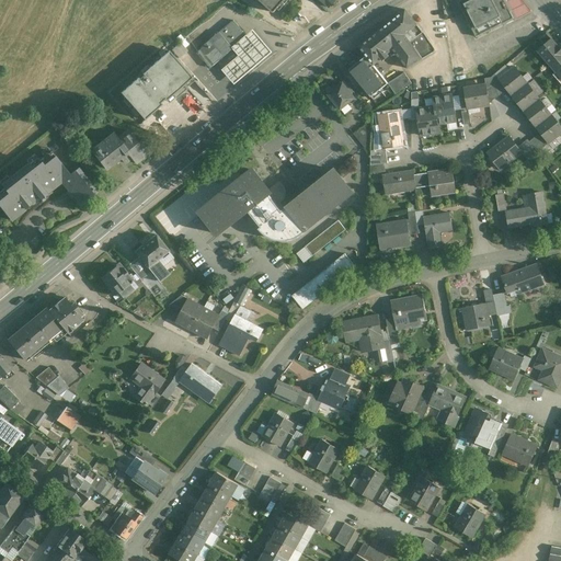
[(284,0),(258,0),(273,13),(284,0)]
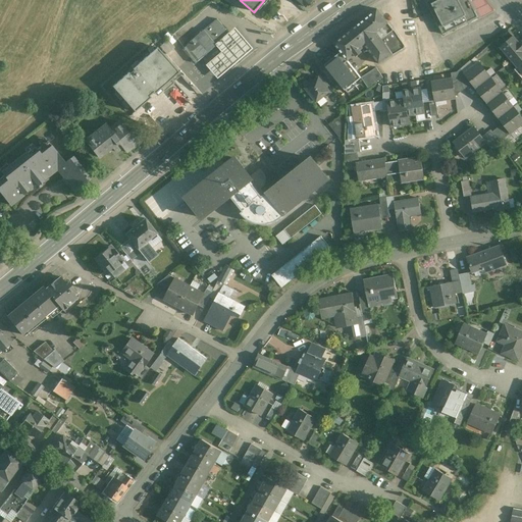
[(469,0),(437,0),(432,3),(441,22),(438,24),(444,35),(477,17),(469,0)]
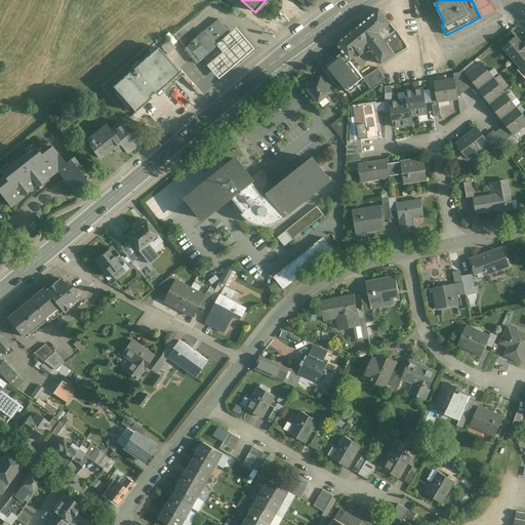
[(379,9),(354,30),(369,49),(381,65),(407,49),(408,48),(396,30),(379,9)]
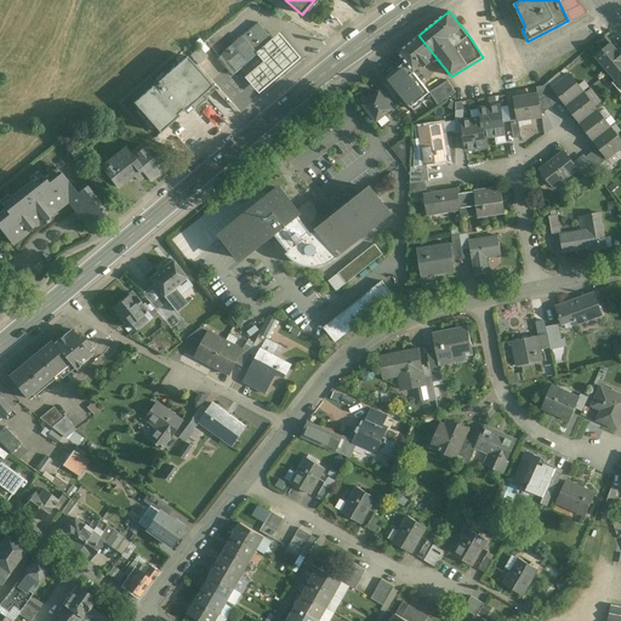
[(274,41),(258,22),(258,23),(244,36),(258,55),(274,41)]
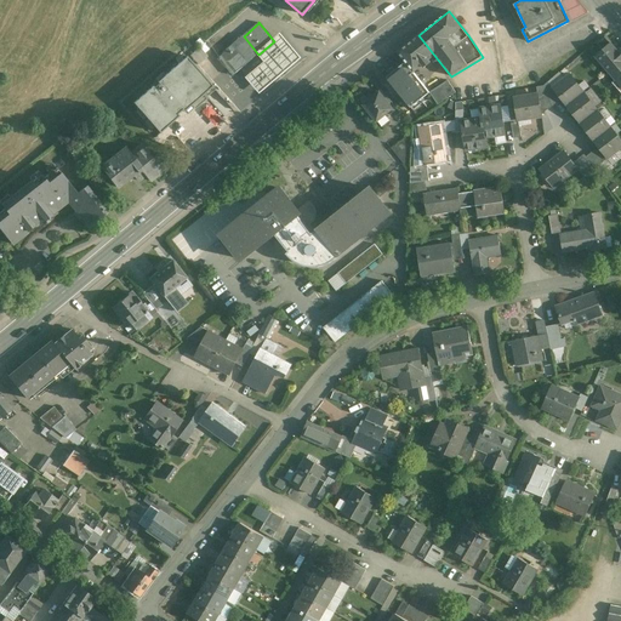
[(283,34),(274,41),(258,55),(265,63),(246,78),(260,93),(301,58),(283,34)]
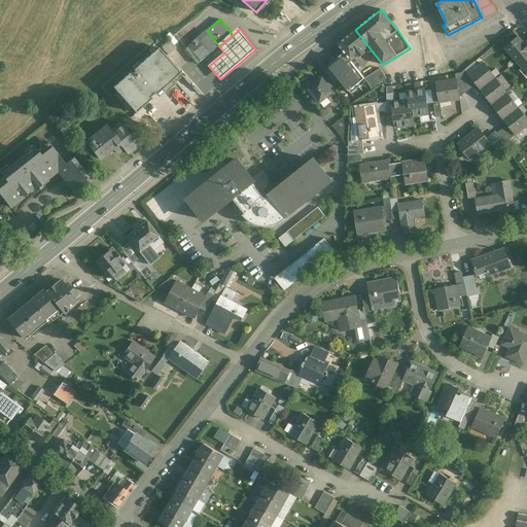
[(355,30),(337,44),(344,53),(351,62),(358,56),(360,58),(371,49),(355,30)]
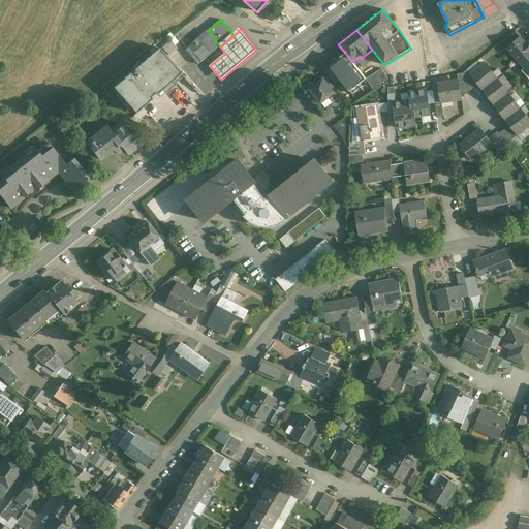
[(528,53),(528,47),(515,30),(498,44),(506,54),(509,52),(519,62),(528,53)]
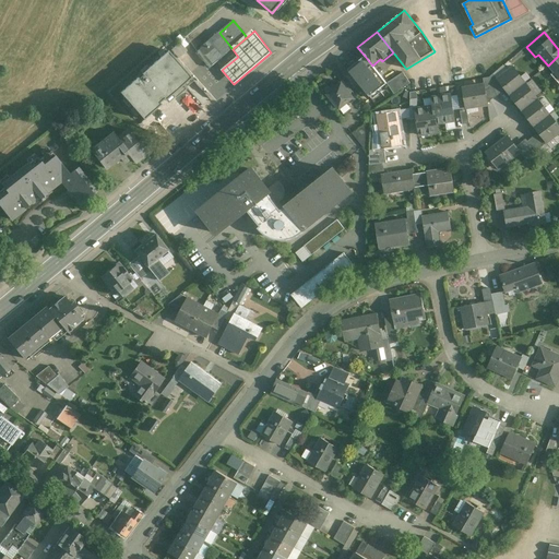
[(233,49),(219,33),(205,45),(219,61),(233,49)]
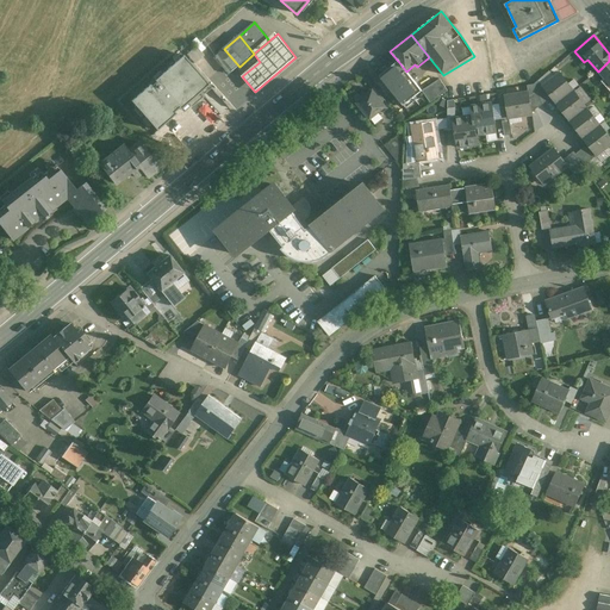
[(204,56),(195,47),(187,55),(194,63),(204,56)]
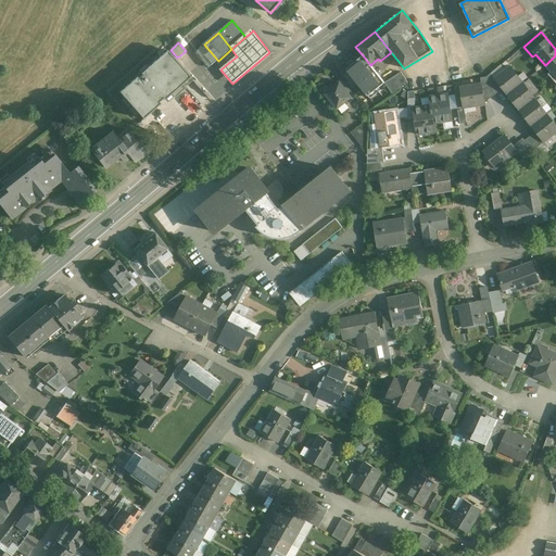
[(204,45),(196,52),(196,51),(194,52),(209,68),(218,61),(204,45)]
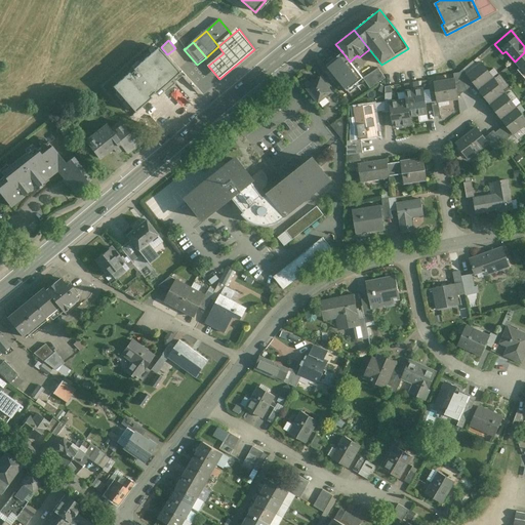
[(158,48),(113,87),(134,112),(179,73),(158,48)]
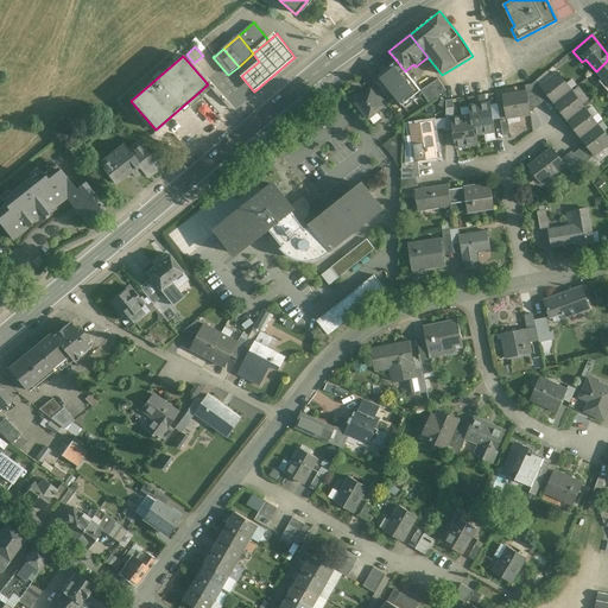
[(405,71),(397,61),(378,76),(401,106),(420,90),(405,71)]
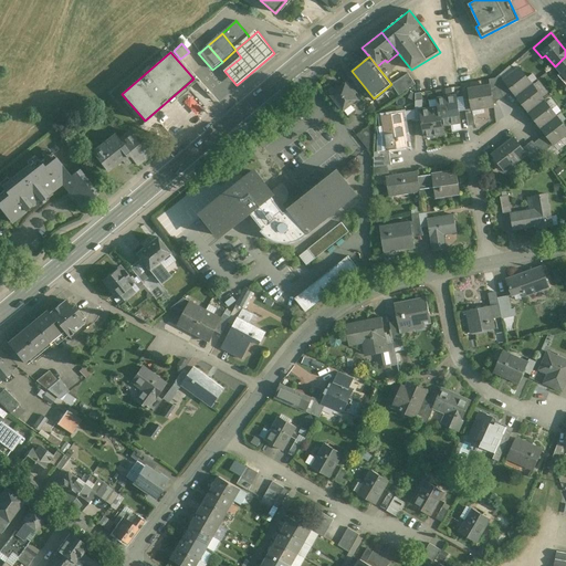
[(565,56),(555,66),(561,73),(561,74),(565,69),(565,56)]
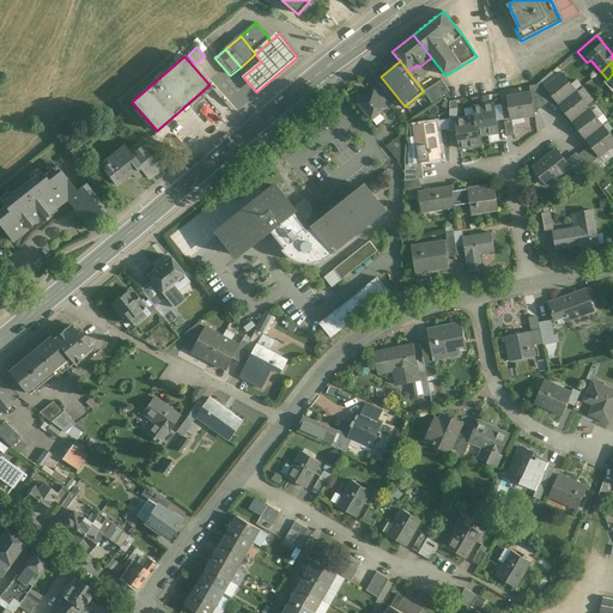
[(576,91),(563,74),(546,86),(554,98),(559,104),(576,91)]
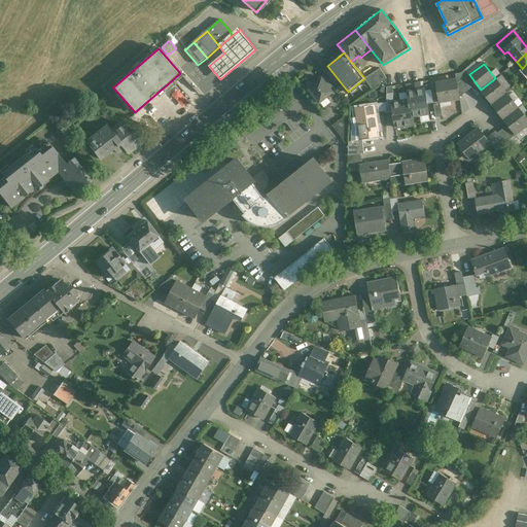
[(380,68),(364,78),(372,89),(387,78),(380,68)]
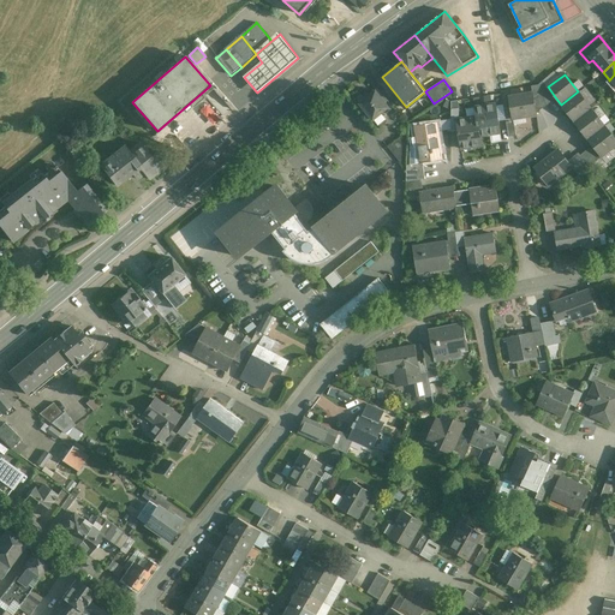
[(556,99),(548,87),(542,91),(548,105),(556,99)]
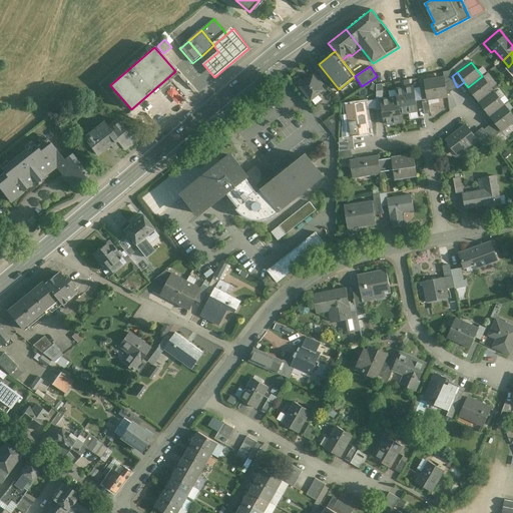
[(325,89),(314,76),(313,77),(312,76),(311,76),(309,77),(308,77),(308,79),(307,80),(308,82),(302,87),(312,100),(325,89)]
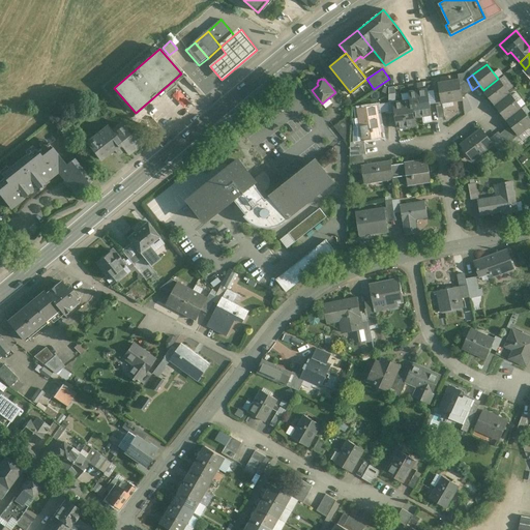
[(467,79),(460,85),(462,98),(472,90),(467,79)]
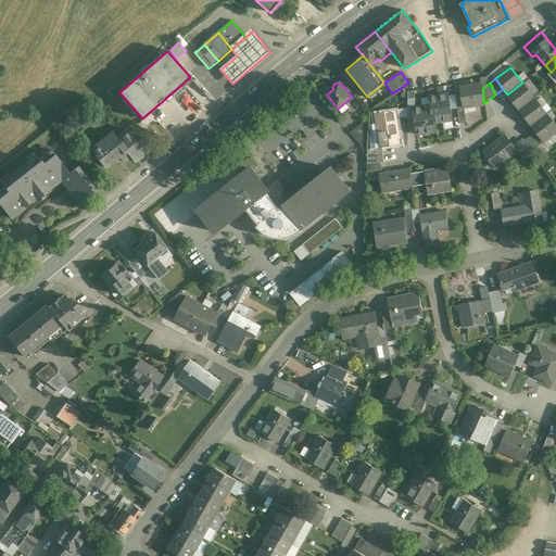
[(522,83),(507,95),(519,111),(534,99),(522,83)]
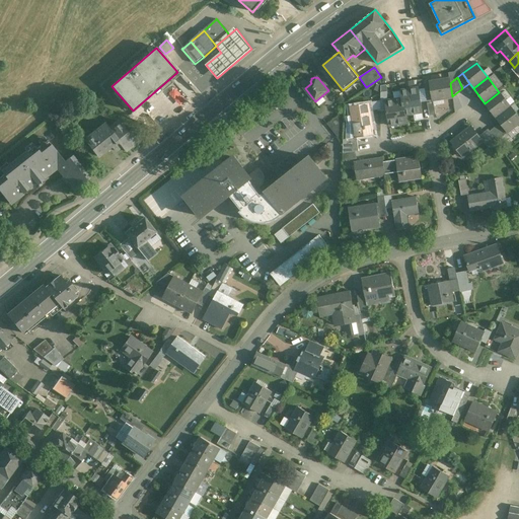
[(449,79),(430,82),(433,100),(452,97),(452,96),(450,83),(449,79)]
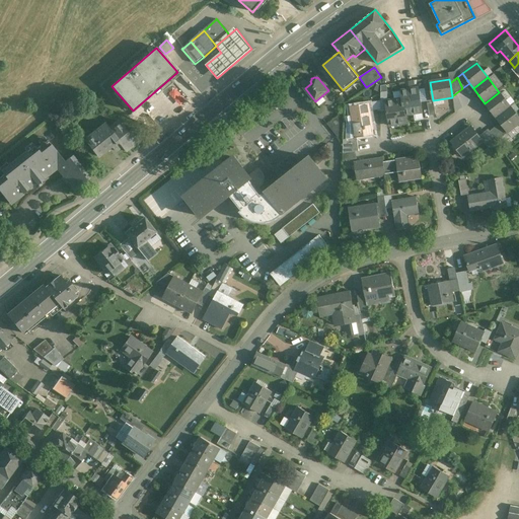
[(419,88),(400,91),(402,99),(404,115),(405,115),(422,113),(419,88)]
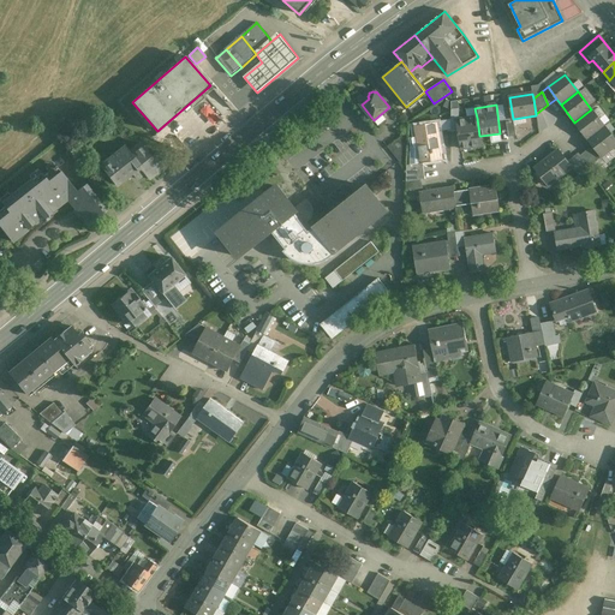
[(605,126),(591,109),(574,123),(589,139),(605,126)]
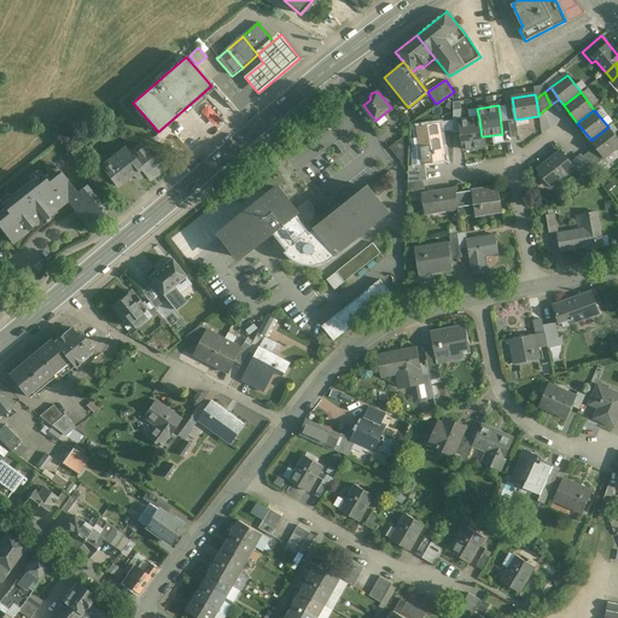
[(461,121),(460,121),(460,132),(464,150),(484,146),(483,136),(482,136),(479,118),(461,121)]
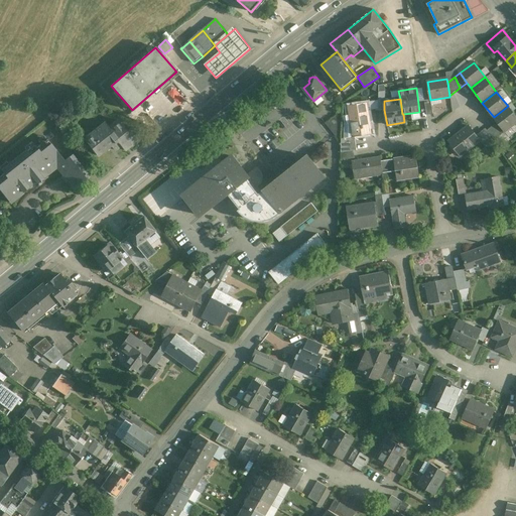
[(430,102),(424,103),(426,115),(433,114),(430,102)]
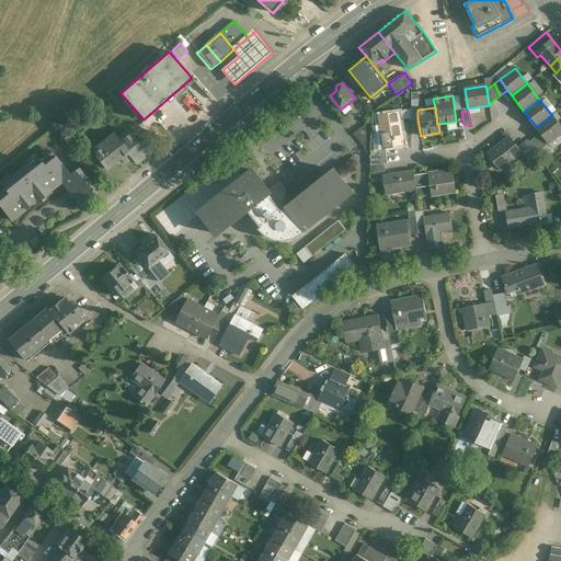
[(396,112),(378,115),(384,148),(403,146),(401,130),(399,132),(396,112)]
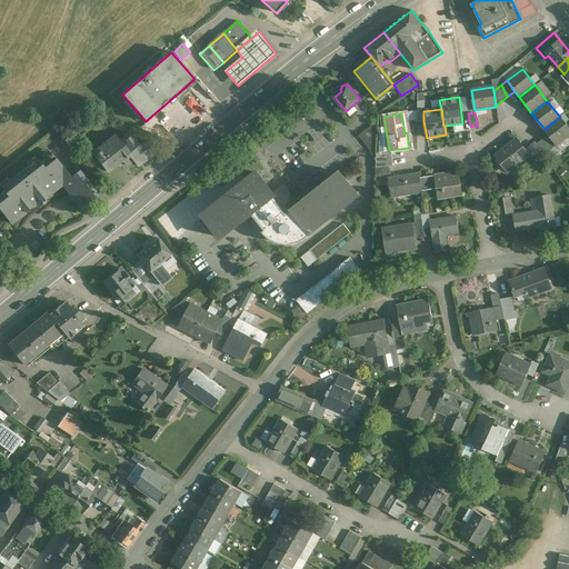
[(568,129),(560,117),(545,129),(548,135),(557,146),(568,136),(568,129)]
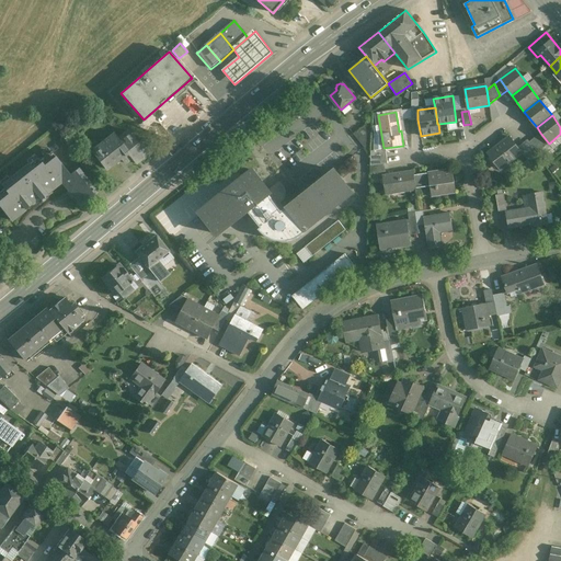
[(127,132),(117,139),(113,134),(91,152),(105,169),(118,158),(123,162),(129,158),(135,163),(146,153),(138,145),(127,132)]
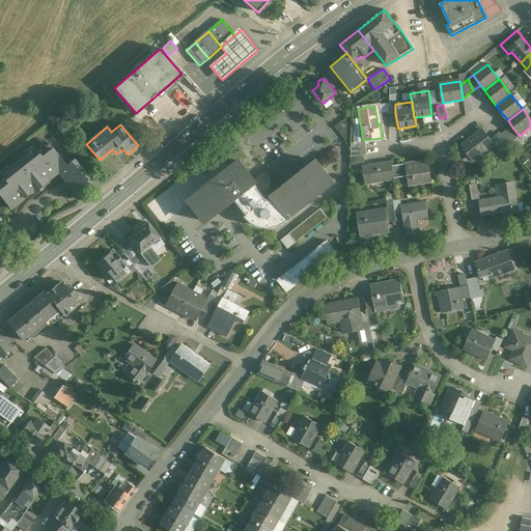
[(511,126),(501,134),(505,140),(509,144),(520,136),(511,126)]
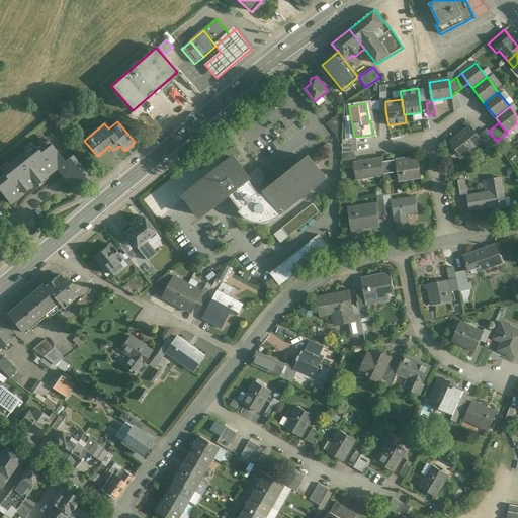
[(470,126),(450,143),(461,157),(482,141),(470,126)]
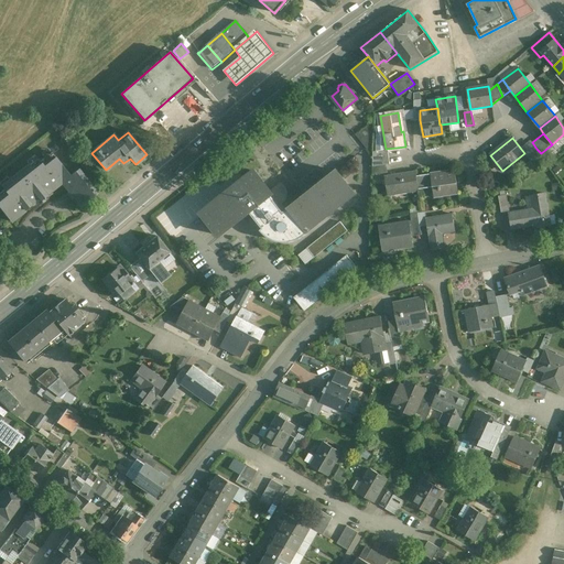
[(153,150),(144,140),(139,145),(147,154),(153,150)]
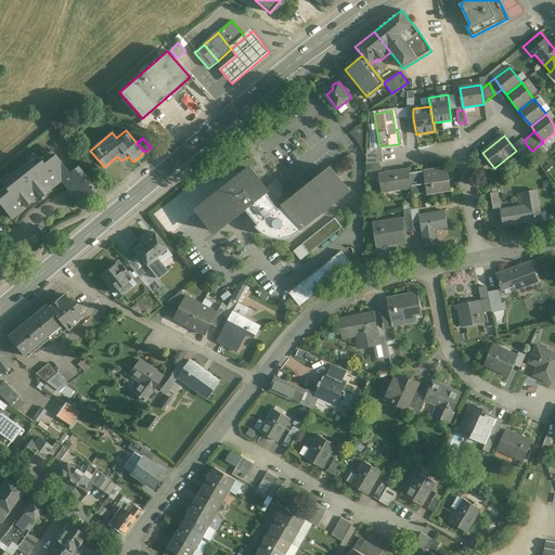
[(41,139),(0,171),(0,181),(2,184),(10,178),(28,163),(37,156),(39,158),(50,150),(41,139)]
